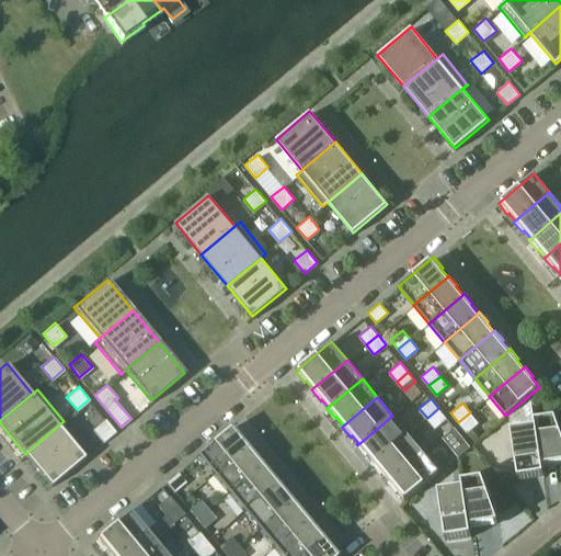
[(446,417),(438,408),(427,418),(434,427),(446,417)]
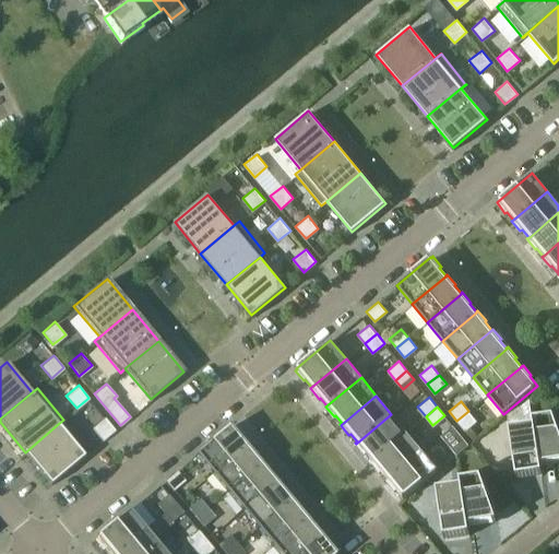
[(464,429),(476,420),(468,411),(456,421),(464,429)]
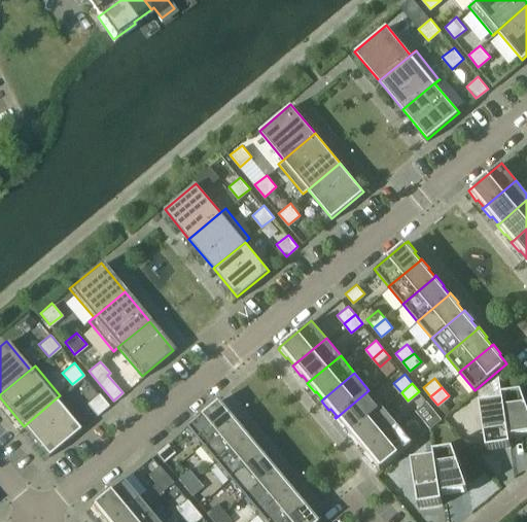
[(383,407),(369,390),(336,418),(343,427),(344,425),(350,433),(349,435),(350,435),(383,407)]
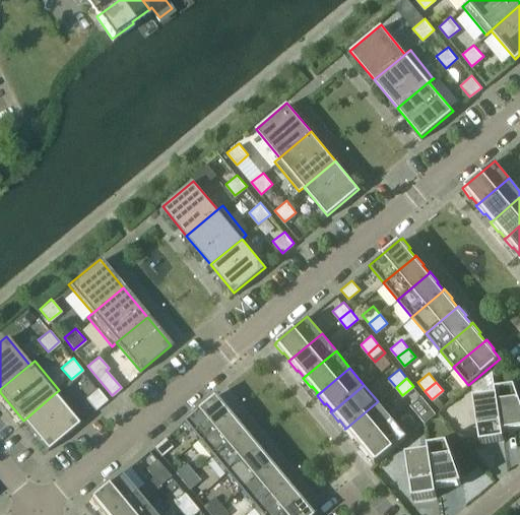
[(85,397),(95,408),(107,399),(96,387),(85,397)]
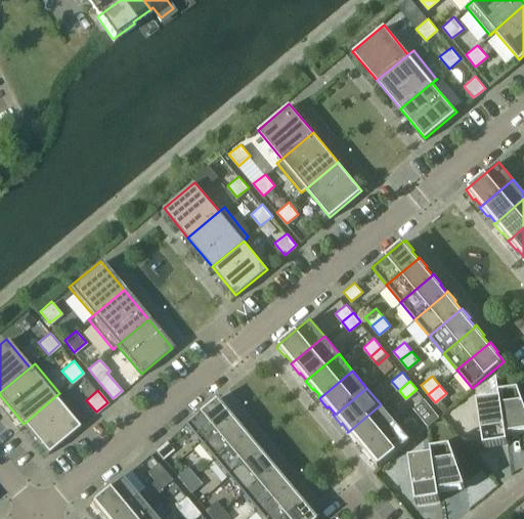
[(507,435),(523,432),(523,405),(519,390),(498,393),(499,398),(507,435)]
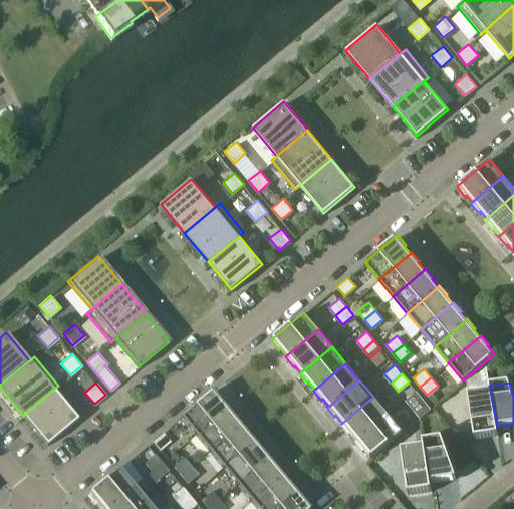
[(77,418),(53,390),(23,416),(46,444),(77,418)]
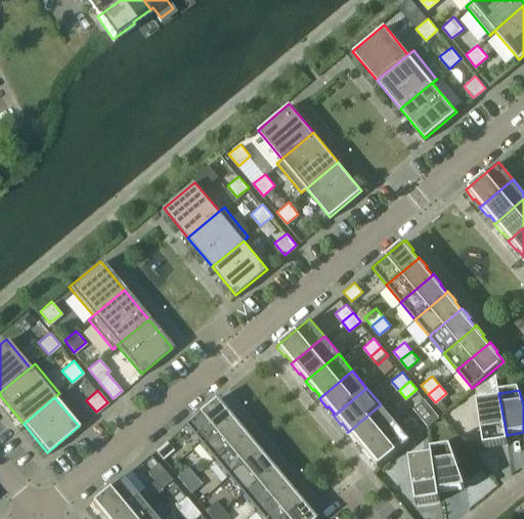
[(230,415),(230,414),(229,415),(223,407),(224,406),(216,397),(215,398),(215,397),(182,424),(198,442),(230,415)]
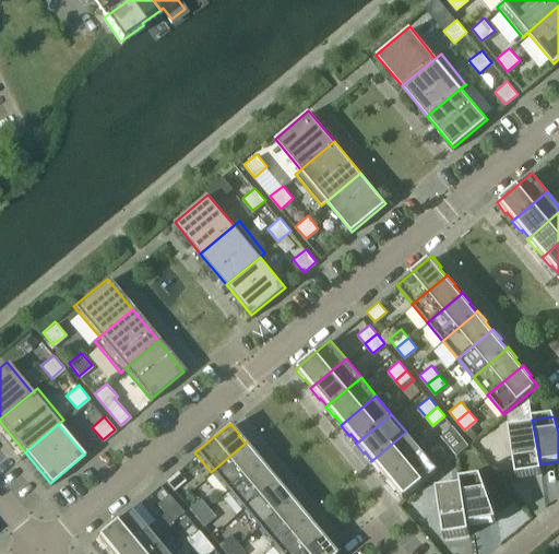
[(540,464),(533,425),(509,429),(516,476),(542,473),(540,464)]
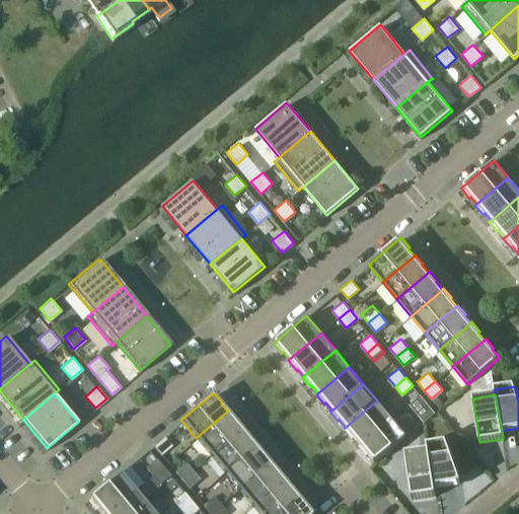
[(391,418),(377,400),(345,428),(352,437),(353,436),(359,443),(358,444),(359,445),(391,418)]
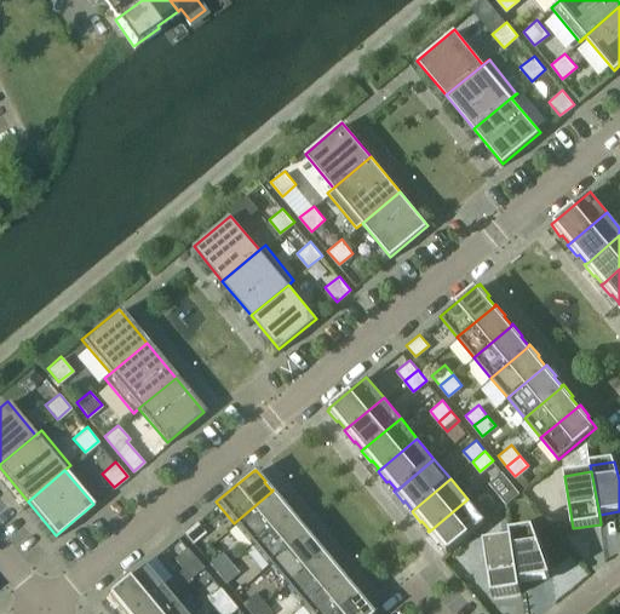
[(518,491),(509,480),(497,491),(505,501),(518,491)]
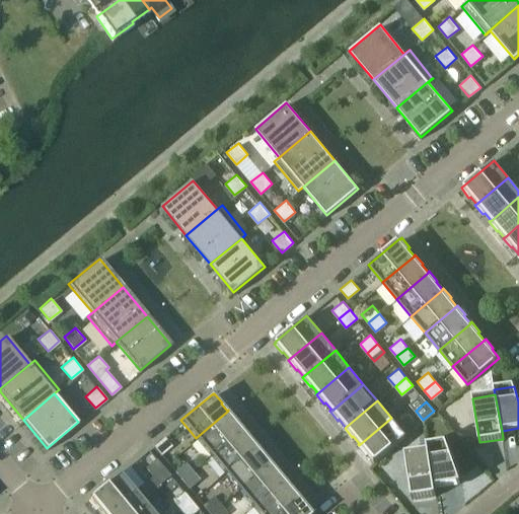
[(242,427),(240,428),(234,421),(236,420),(228,411),(196,438),(210,454),(242,427)]
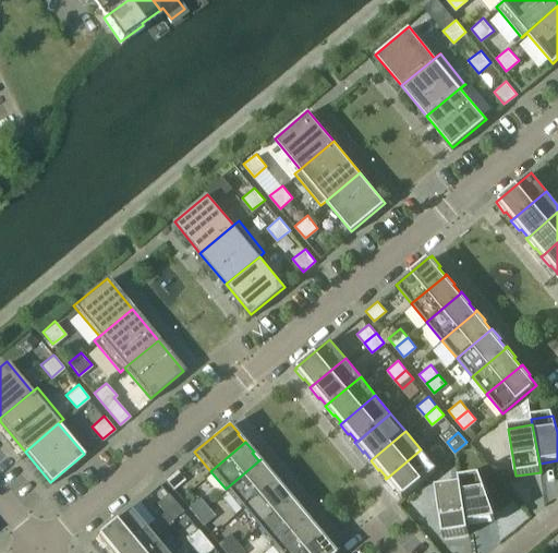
[(402,496),(436,468),(421,449),(386,479),(393,489),(395,488),(402,496)]
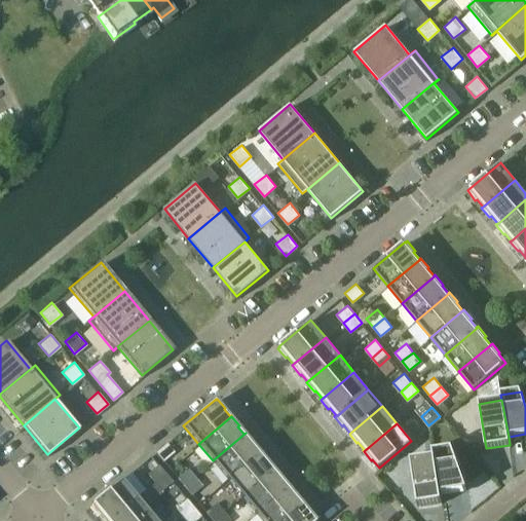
[(260,450),(259,449),(258,450),(252,443),(254,442),(246,433),(213,460),(227,478),(260,450)]
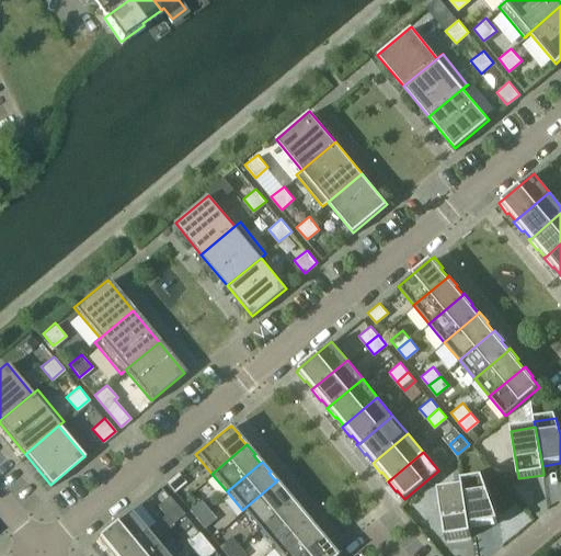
[(178,471),(165,480),(173,490),(185,480),(178,471)]
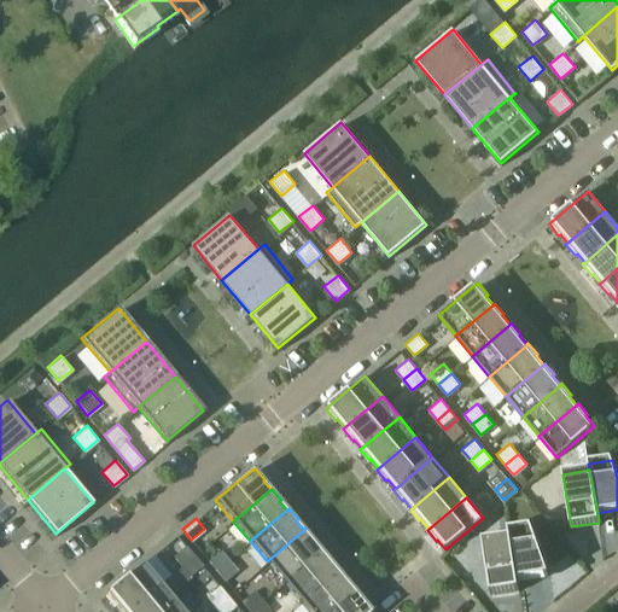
[(517,580),(548,575),(531,526),(508,530),(508,537),(517,580)]
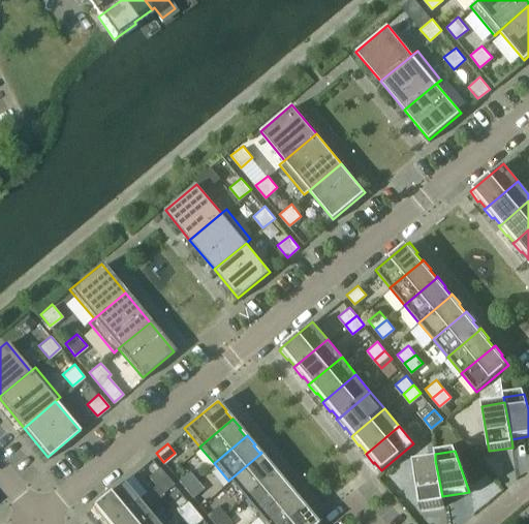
[(276,470),(275,469),(274,470),(268,463),(269,462),(261,453),(228,481),(242,498),(276,470)]
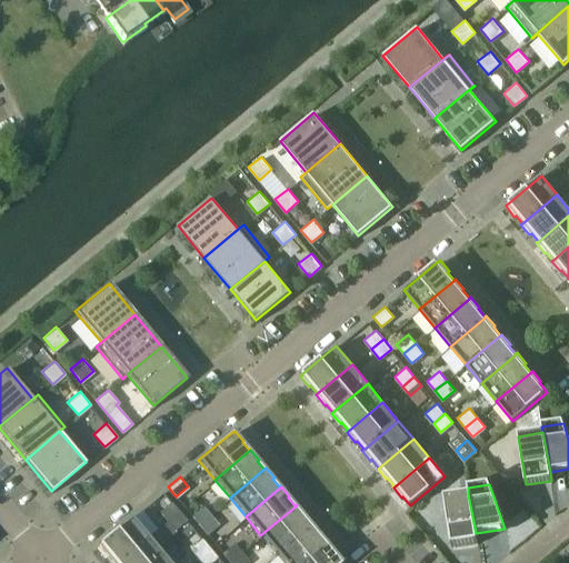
[(476,533),(468,494),(445,498),(451,545),(477,542),(476,533)]
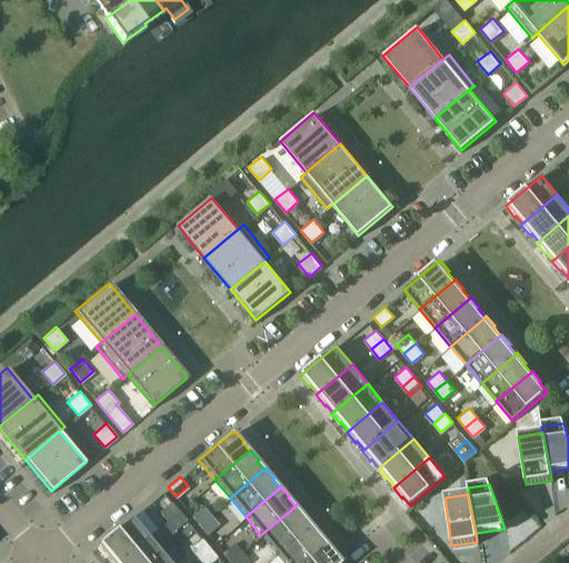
[(178,510),(170,500),(159,510),(167,520),(178,510)]
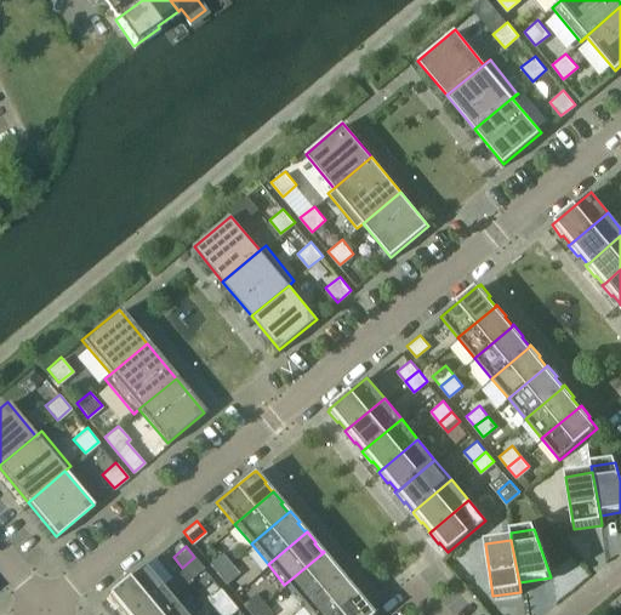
[(229,562),(221,551),(209,562),(217,573),(229,562)]
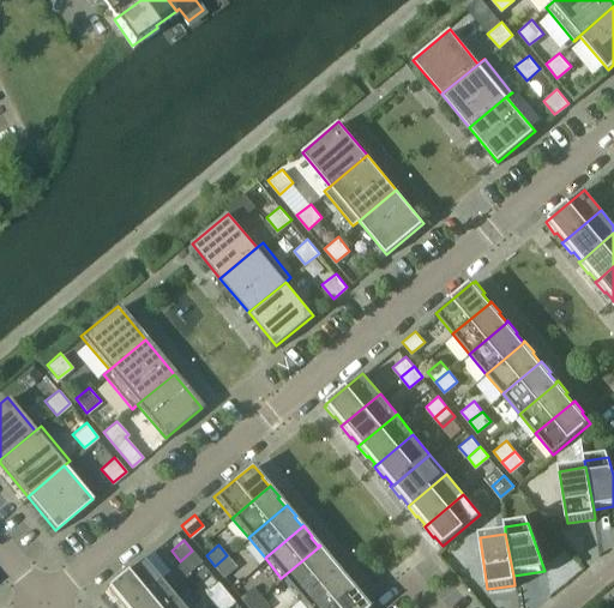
[(337,566),(336,565),(335,566),(327,557),(329,555),(320,546),(281,578),(298,597),(337,566)]
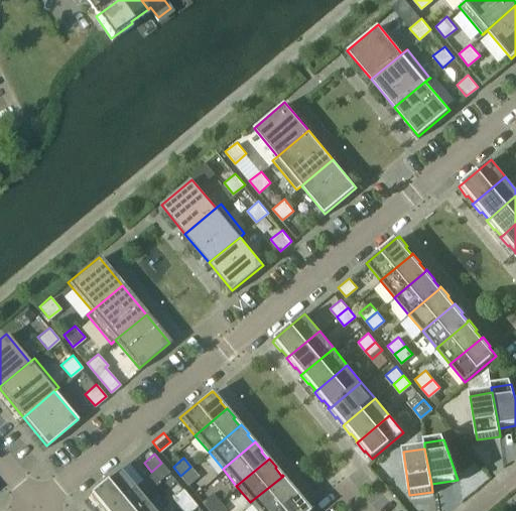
[(168,471),(161,463),(151,472),(158,480),(168,471)]
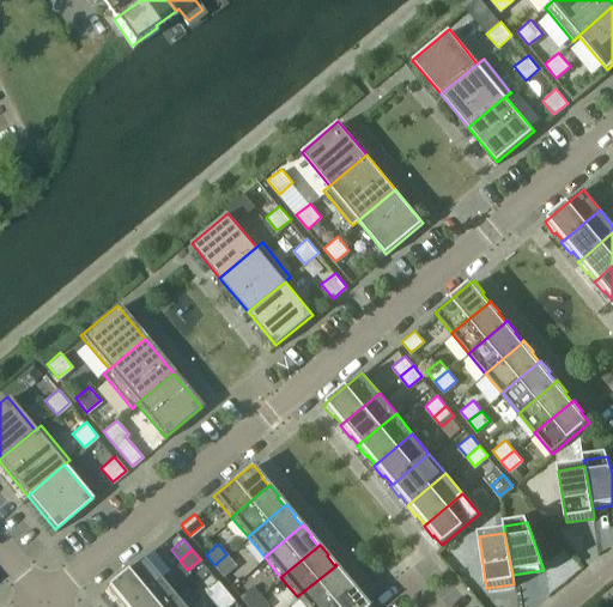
[(223,575),(235,564),(226,554),(214,565),(223,575)]
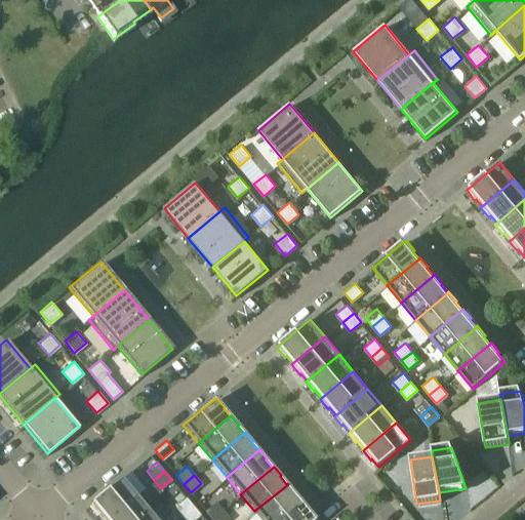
[(105,519),(135,494),(121,476),(89,503),(89,504),(88,505),(96,514),(97,513),(103,519),(105,519)]
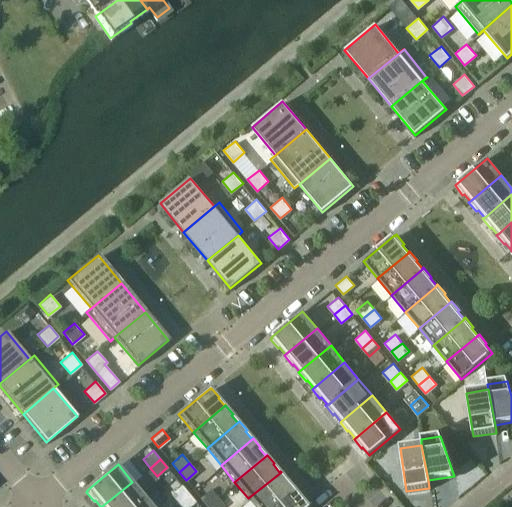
[(272,506),(295,488),(294,487),(293,488),(287,481),(288,480),(281,472),(248,498),(255,506),(272,506)]
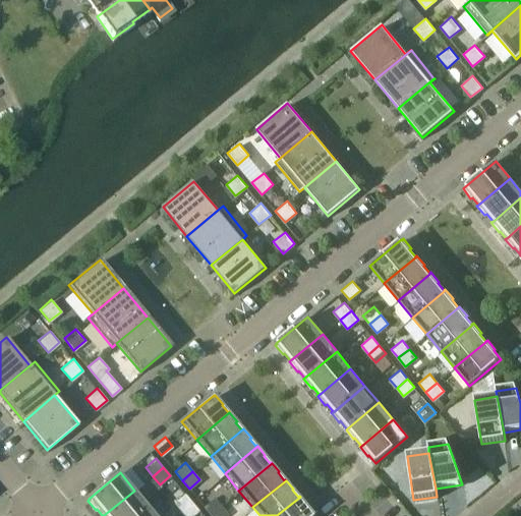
[(138,515),(149,508),(134,491),(104,515),(138,515)]
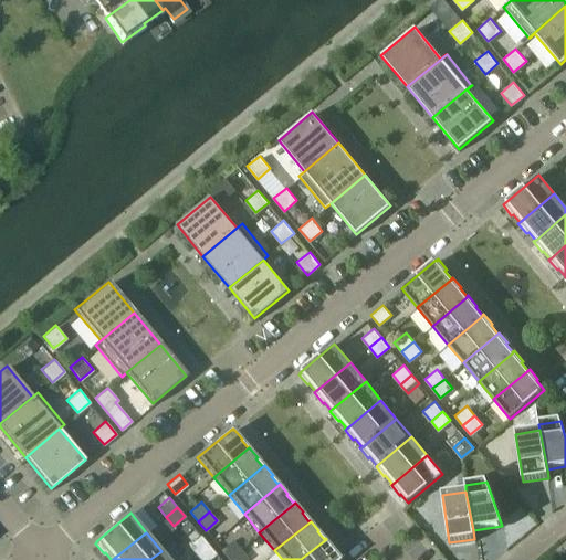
[(208,543),(200,534),(188,543),(196,553),(208,543)]
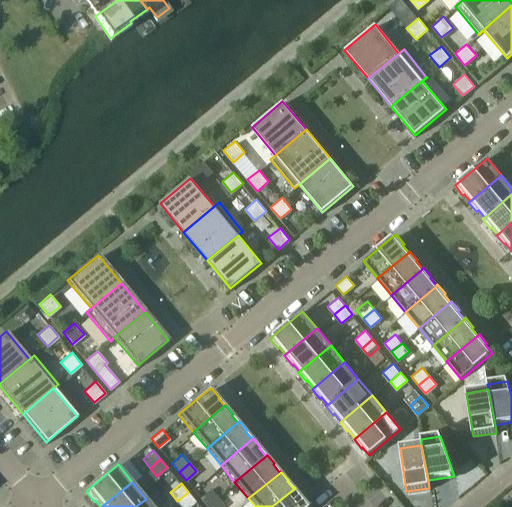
[(217,496),(210,487),(199,496),(206,505),(217,496)]
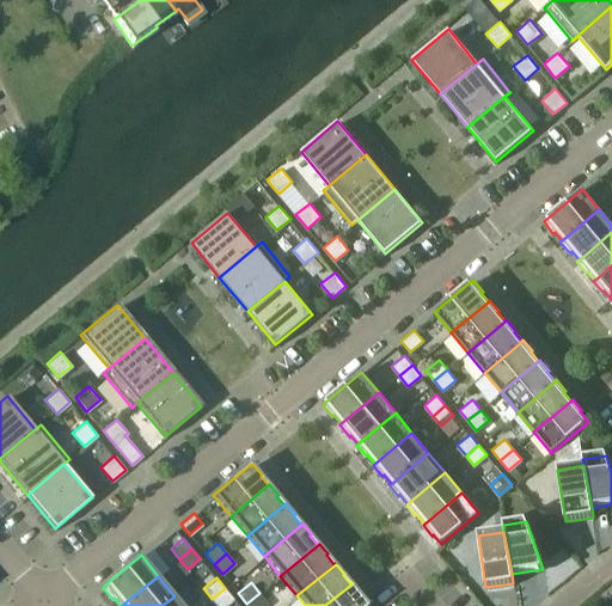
[(325,605),(366,605),(368,605),(359,595),(361,594),(353,583),(325,605)]
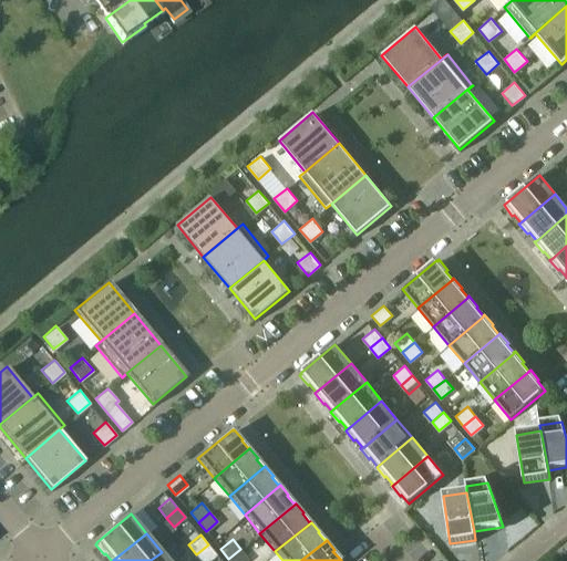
[(206,560),(216,553),(208,544),(196,554),(202,560),(206,560)]
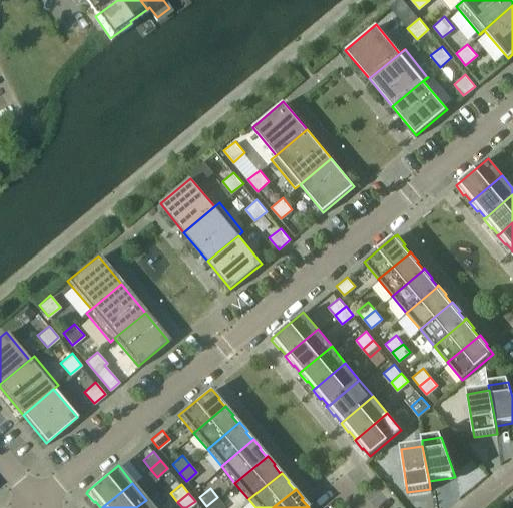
[(207,507),(220,507),(224,505),(217,497),(206,506),(207,507)]
